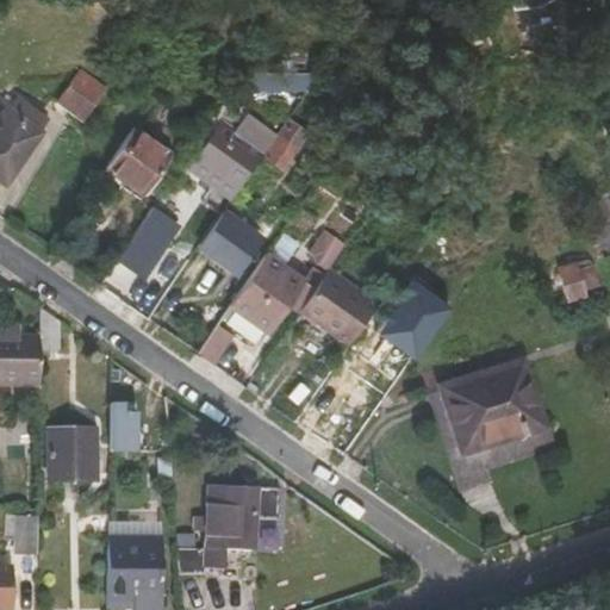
[(83,70),(61,101),(88,122),(110,89),(83,70)]
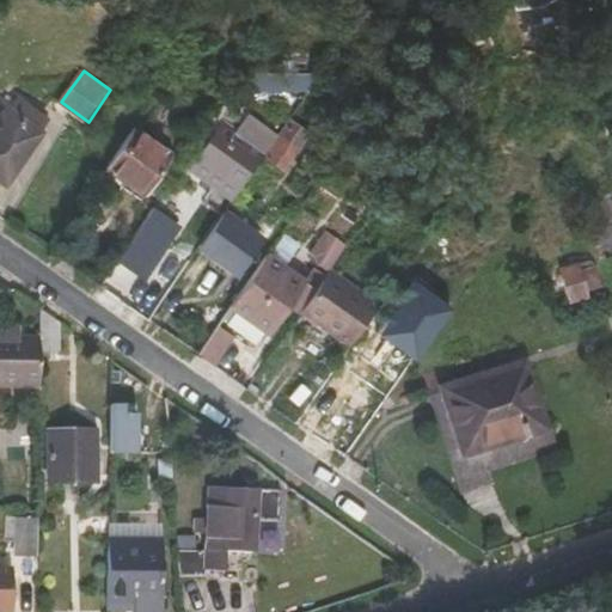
[(10,111),(0,123),(0,171),(8,178),(41,133),(10,111)]
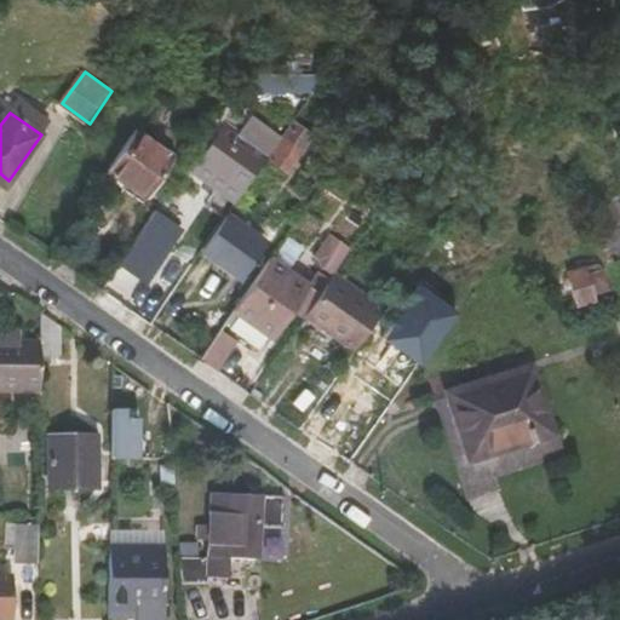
[(208,154),(196,171),(239,201),(274,151),(286,136),(268,124),(260,135),(257,139),(231,121),(208,154)]
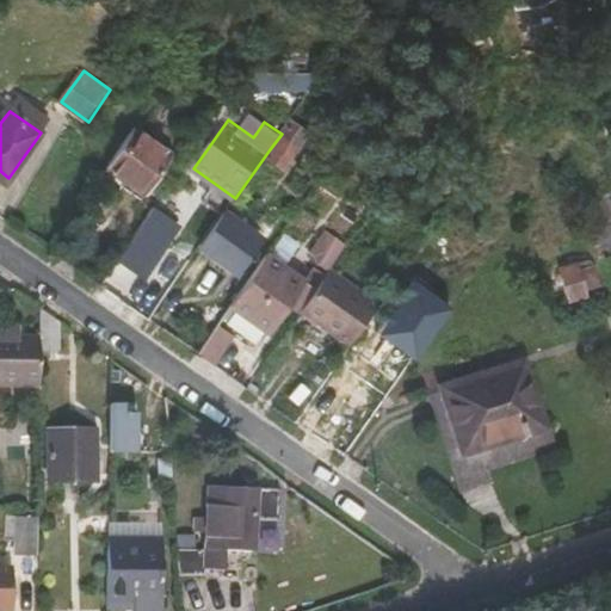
[(285,134),(275,150),(291,161),(303,146),(302,144),(308,135),(294,127),(288,135),(285,134)]
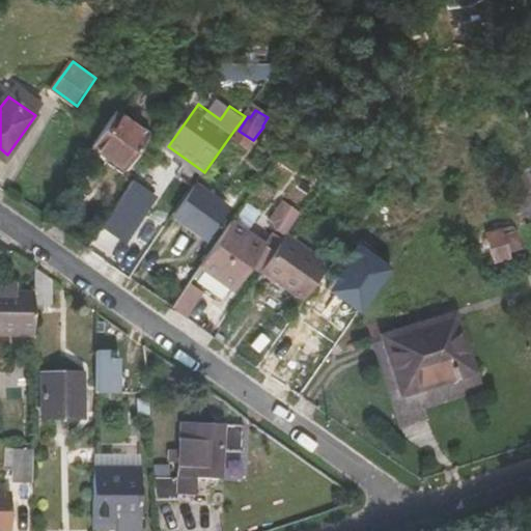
[(120,112),(96,147),(129,170),(152,136),(120,112)]
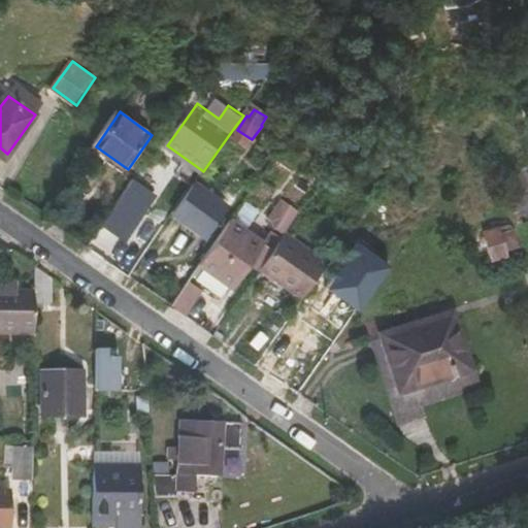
[(127,240),(159,193),(134,176),(103,224),(127,240)]
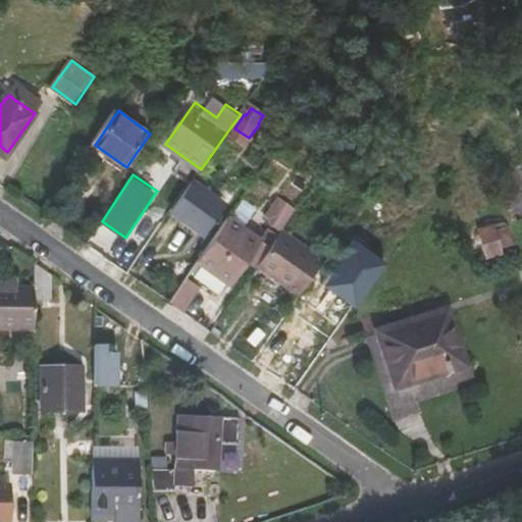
[(521,216),(521,176),(517,178),(521,191),(512,194),(518,217),(521,216)]
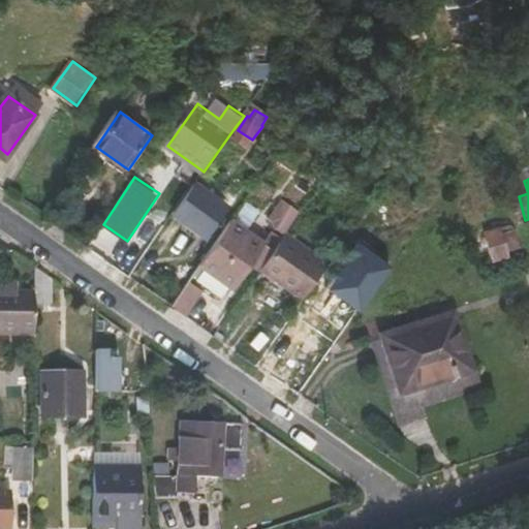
[(197,181),(176,211),(207,232),(228,203),(197,181)]
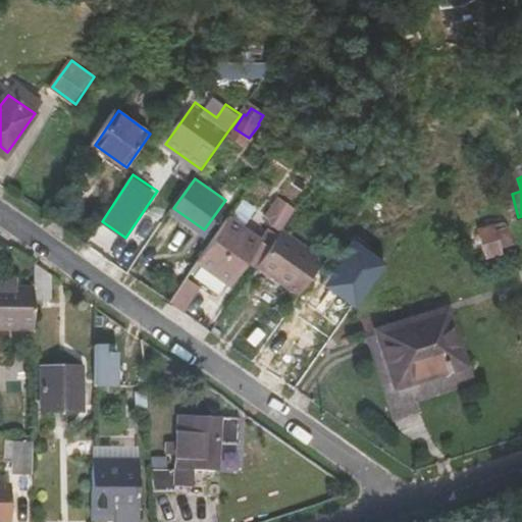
[(282,229),(297,206),(279,196),(265,218),(282,229)]
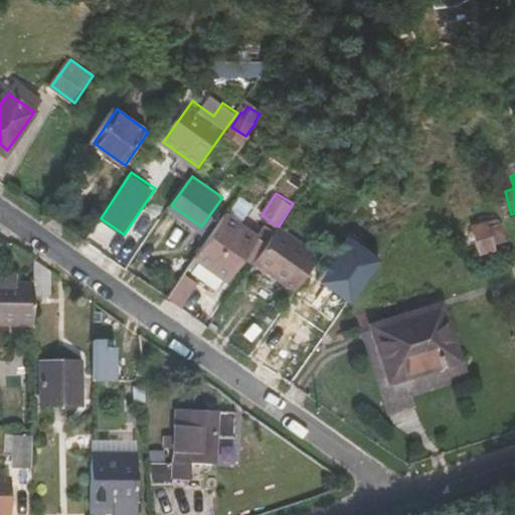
[(114,259),(127,269),(127,268),(162,219),(149,210),(114,259)]
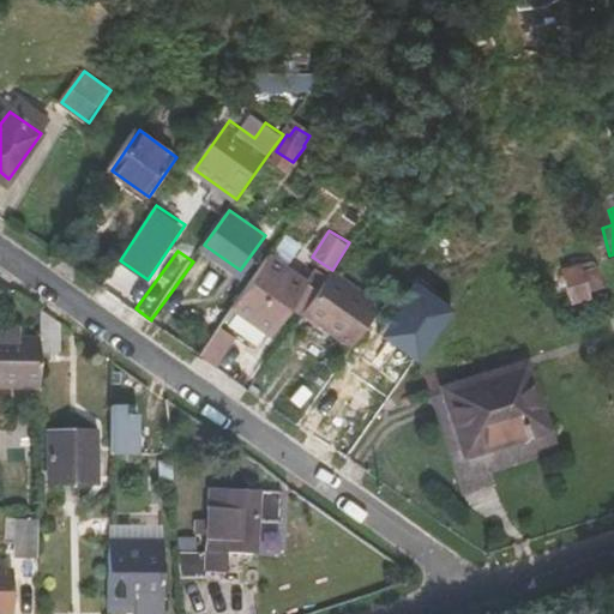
[(304,312),(315,295),(271,262),(228,318),(262,342),(270,331),(271,332),(293,304),(304,312)]
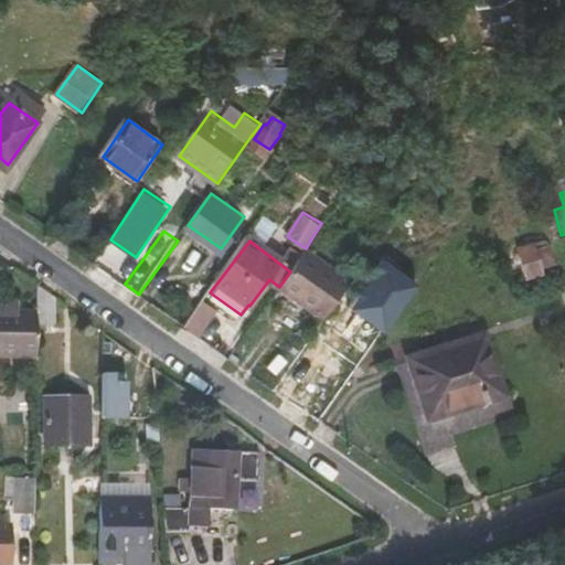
[(535,241),(518,245),(526,275),(544,269),(543,264),(553,260),(548,244),(537,246),(535,241)]
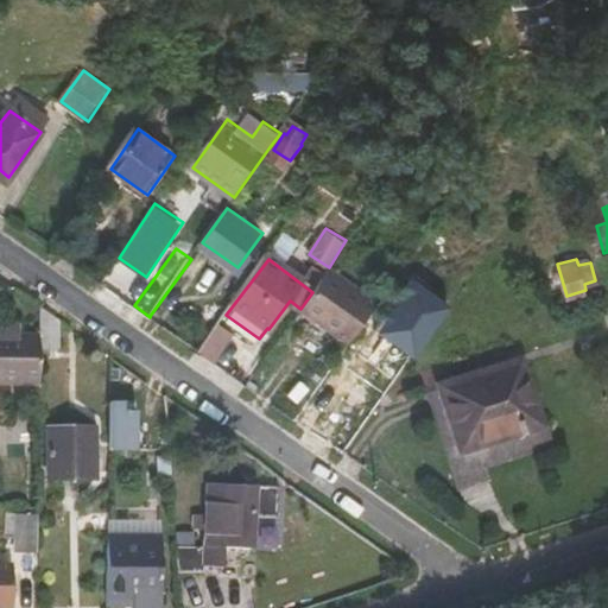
[(301,309),(349,344),(379,303),(330,268),(312,292),(301,309)]
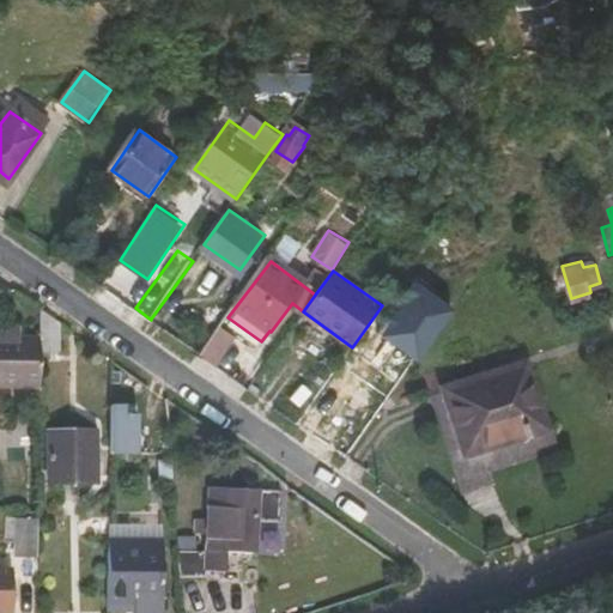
[(41,308),(41,338),(40,351),(60,351),(61,321),(41,308)]
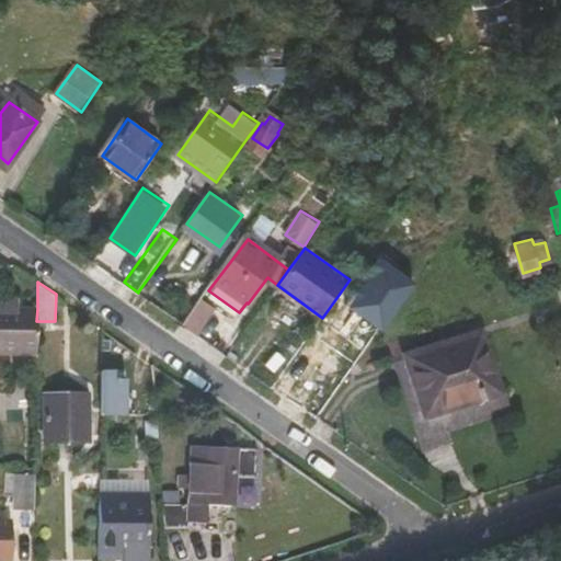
[(183,323),(197,334),(217,308),(202,297),(183,323)]
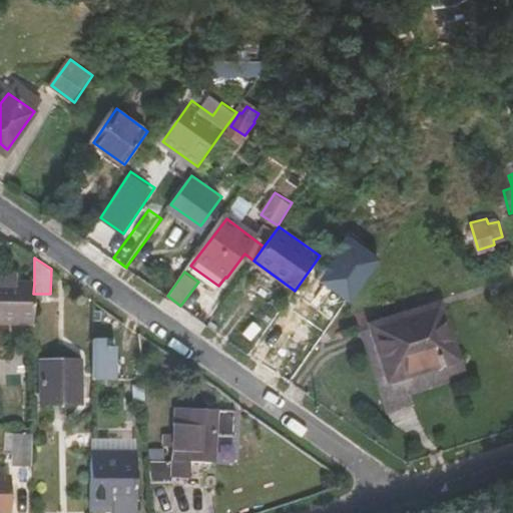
[(0,282),(15,283),(15,274),(0,273),(0,282)]
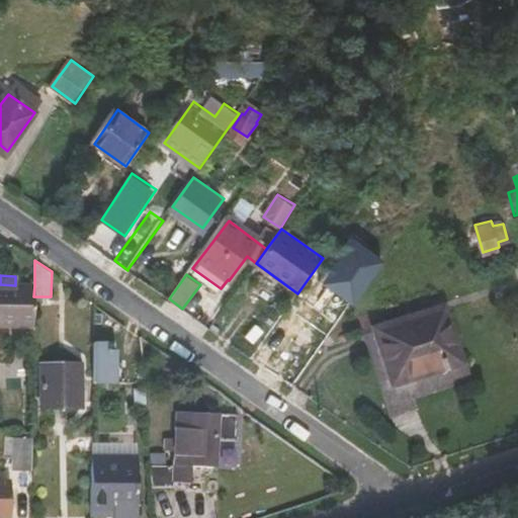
[(0,284),(0,327),(33,327),(33,296),(34,285),(15,285),(0,284)]
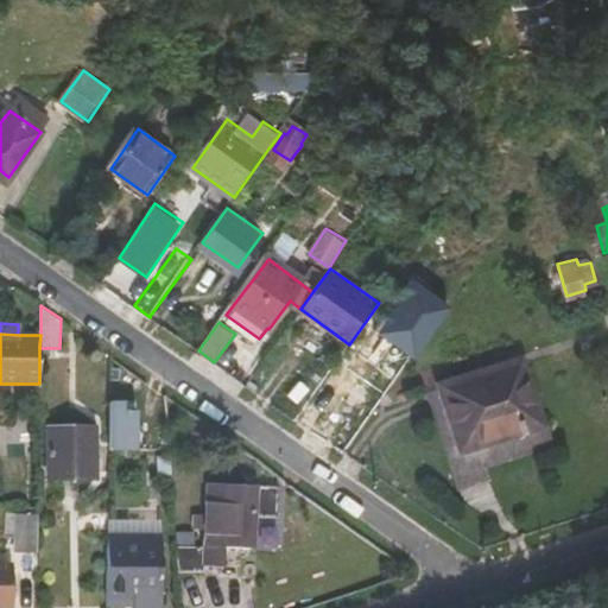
[(521,353),(426,382),(455,472),(548,442),(521,353)]
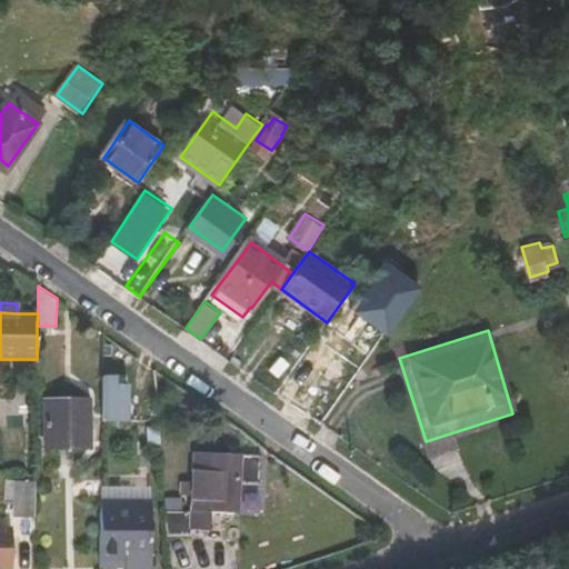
[(105,420),(129,421),(130,385),(117,385),(117,376),(105,376),(105,420)]
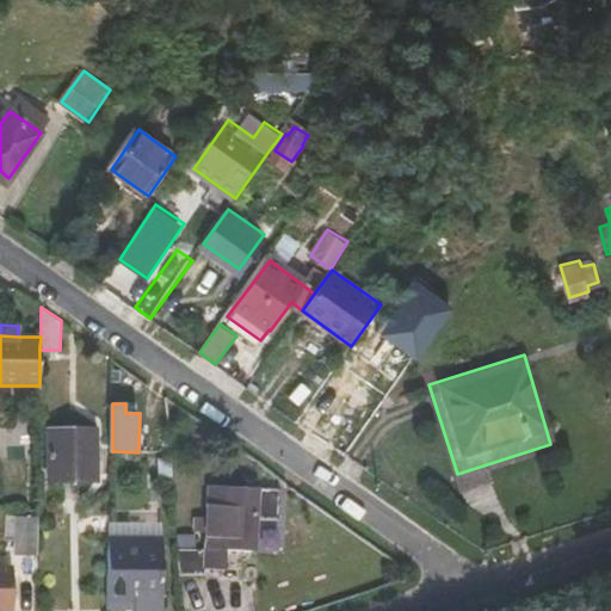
[(49,431),(49,480),(98,481),(99,431),(49,431)]
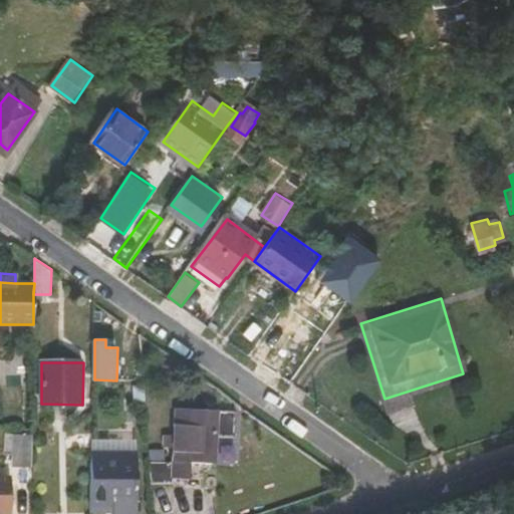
[(193,461),(196,412),(179,411),(177,461),(193,461)]
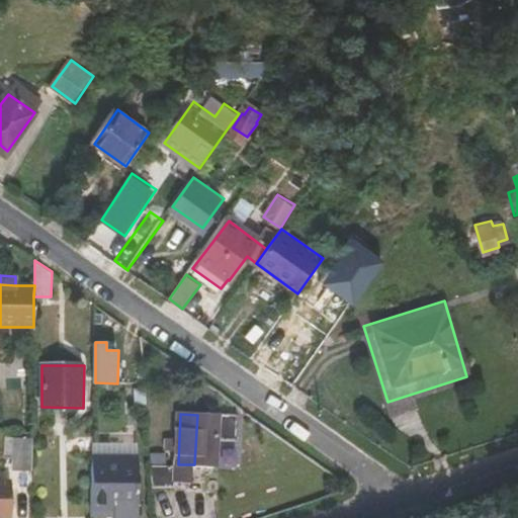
[(239,443),(240,418),(197,415),(194,464),(216,465),(217,442),(239,443)]
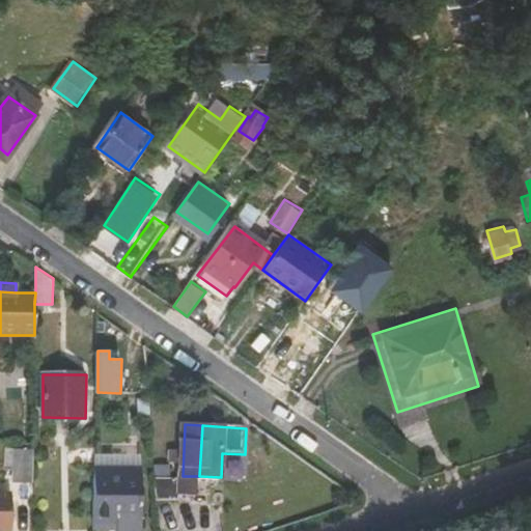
[(15,479),(15,487),(31,487),(32,453),(16,453),(6,452),(6,479),(15,479)]
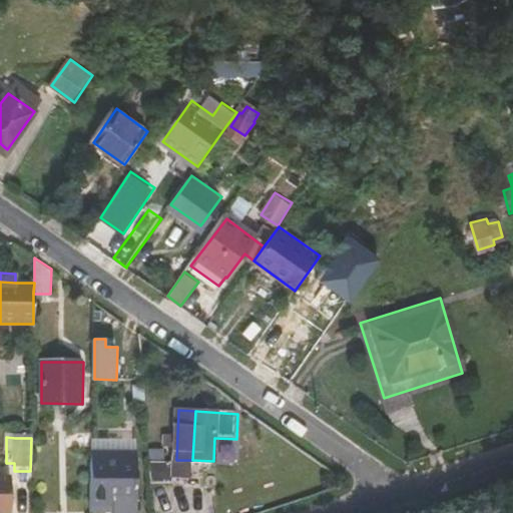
[(93,456),(91,509),(113,510),(113,512),(137,512),(137,458),(93,456)]
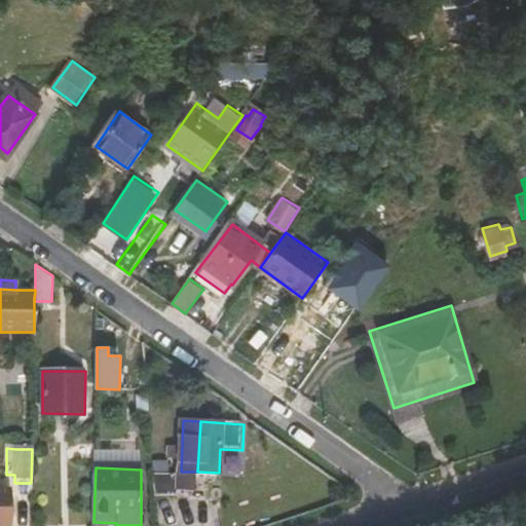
[(197,472),(181,472),(180,478),(156,480),(159,511),(187,508),(186,489),(196,489),(197,472)]
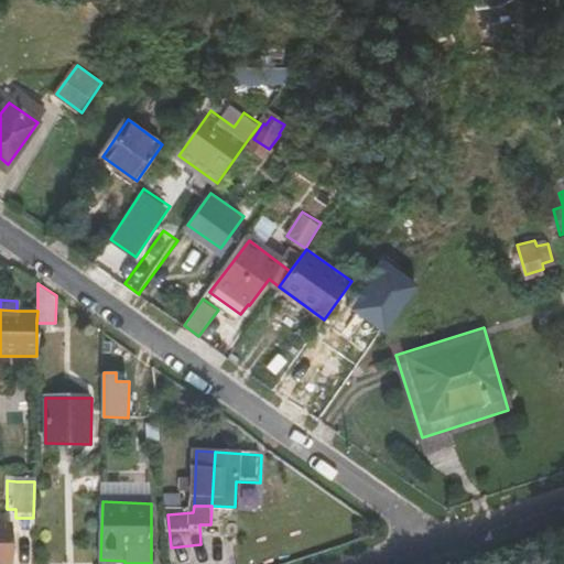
[(12,563),(13,557),(13,527),(0,525),(0,563),(12,563)]
